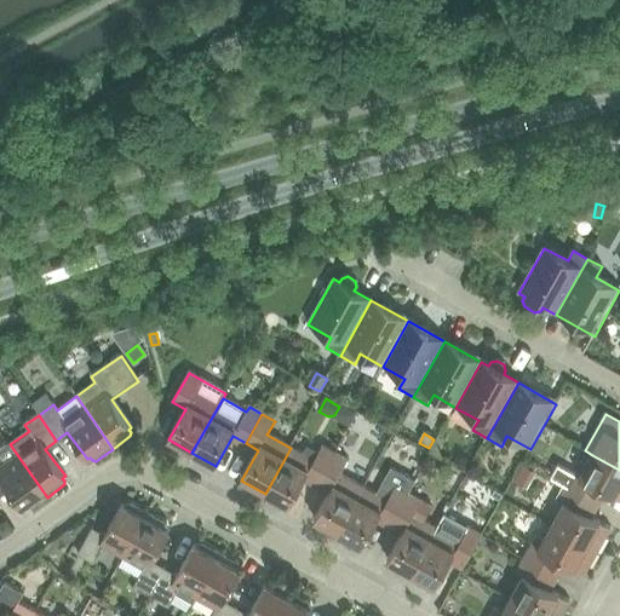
[(47,498),(10,444),(0,452),(0,481),(1,479),(22,507),(24,506),(26,510),(30,510),(47,498)]
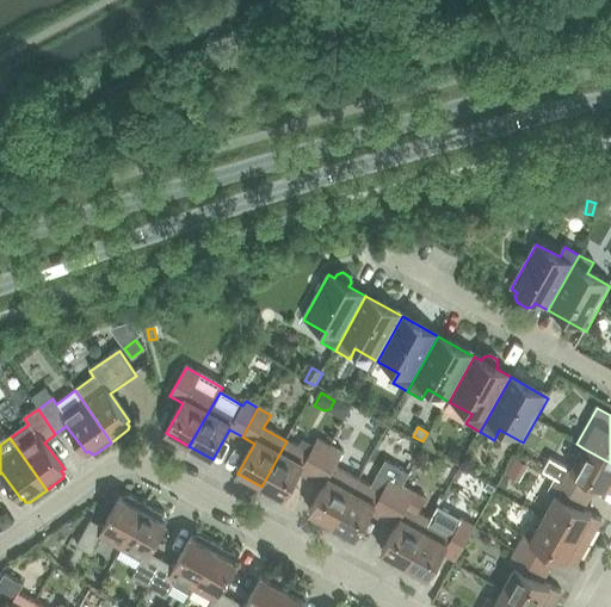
[(314,447),(302,441),(298,448),(287,441),(261,487),(285,500),(302,470),(314,477),(331,447),(318,440),(314,447)]
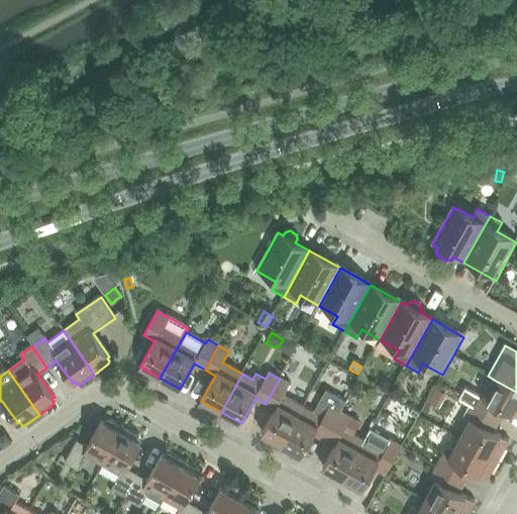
[(282,446),(303,408),(284,397),(290,385),(280,379),(266,404),(276,410),(262,435),(282,446)]
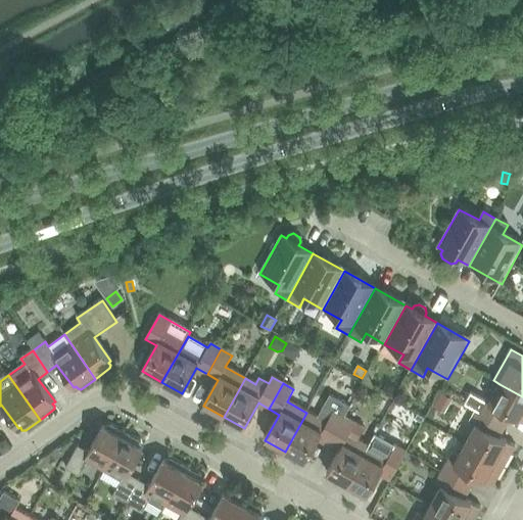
[(488,404),(486,403),(480,414),(501,425),(507,415),(522,423),(522,396),(500,384),(488,404)]
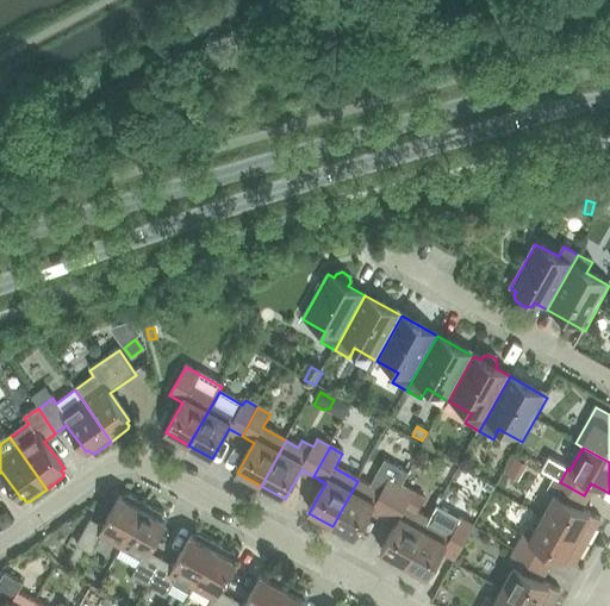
[(555,480),(560,482),(567,469),(551,460),(543,473),(555,480)]
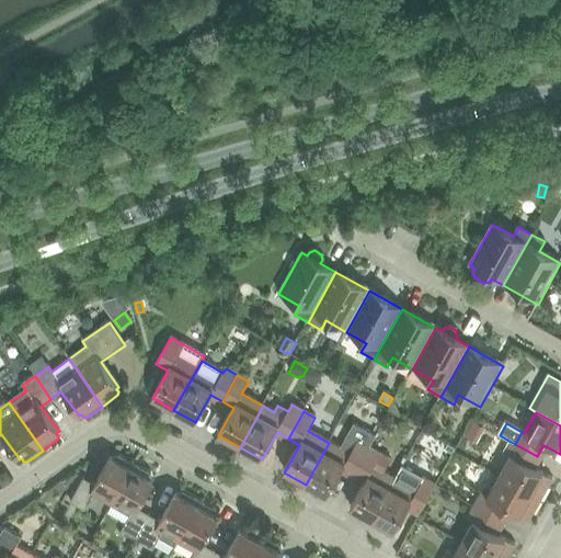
[(376,437),(354,425),(341,450),(329,443),(306,485),(328,497),(343,469),(354,476),(369,448),(376,437)]
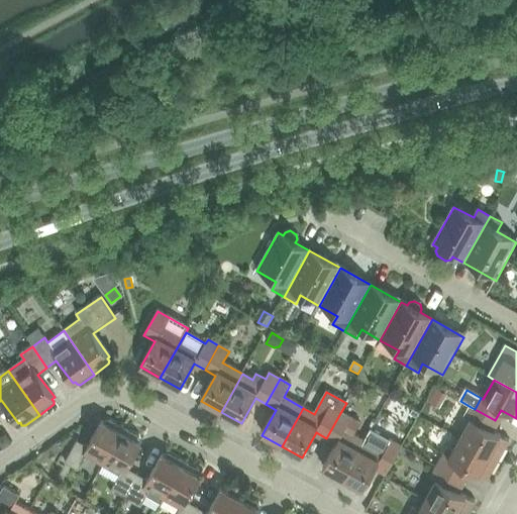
[(475,409),(471,407),(464,417),(471,421),(459,440),(498,461),(509,441),(490,430),(495,420),(475,409)]
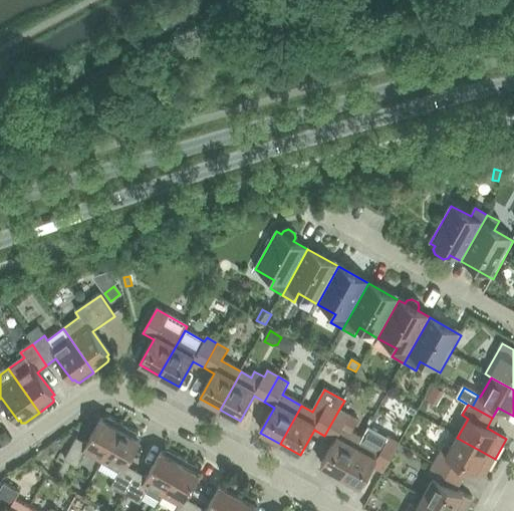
[(351,434),(358,422),(338,411),(324,436),(335,441),(321,466),(341,478),(362,440),(351,434)]
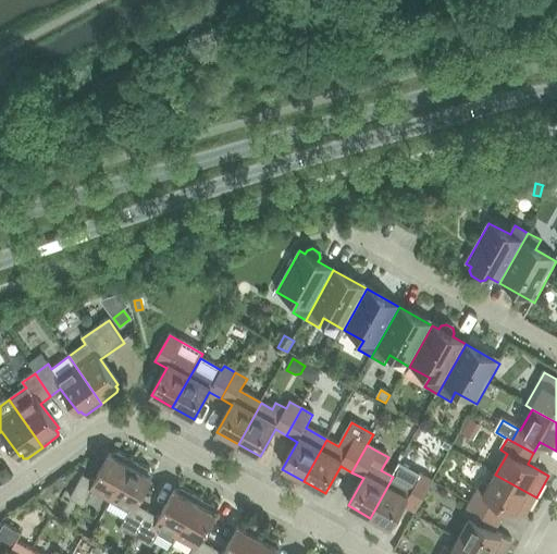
[(112,501),(135,463),(118,453),(115,454),(113,457),(111,455),(95,483),(84,477),(70,500),(84,508),(94,491),(112,501)]
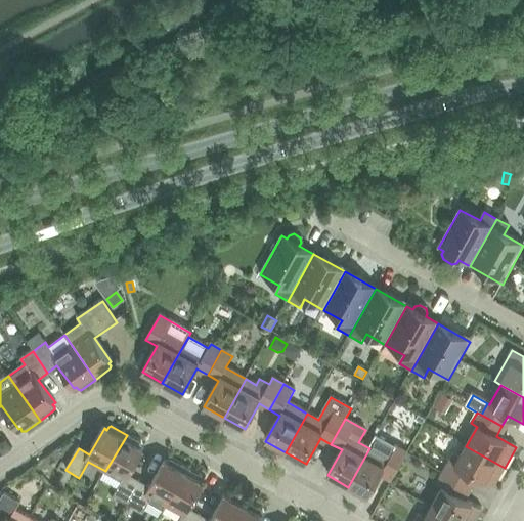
[(127,505),(140,482),(129,476),(143,450),(142,449),(143,446),(142,443),(127,435),(105,471),(123,481),(114,497),(127,505)]
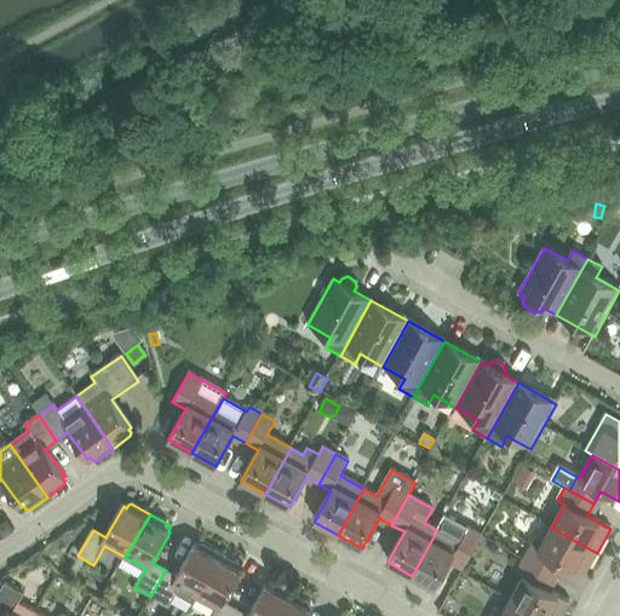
[(7,523),(0,527),(0,535),(4,541),(15,533),(7,523)]
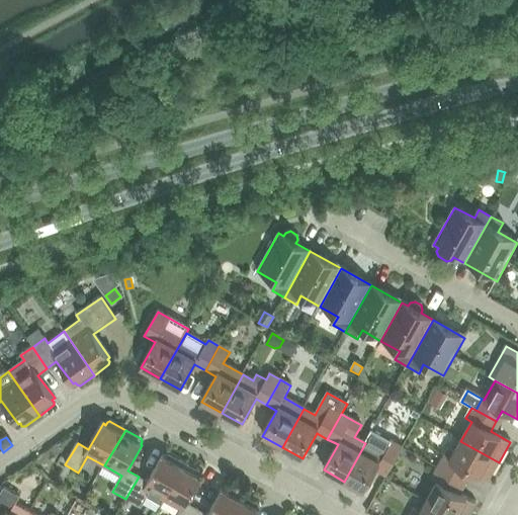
[(390,446),(380,441),(375,449),(365,443),(344,482),(364,493),(378,467),(389,473),(403,448),(392,442),(390,446)]
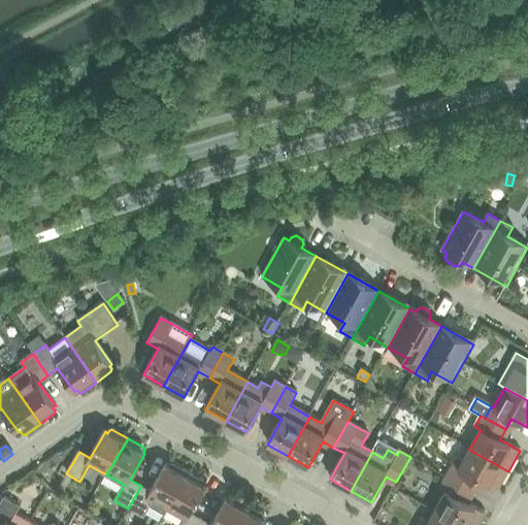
[(463,461),(457,457),(446,478),(471,492),(476,481),(497,492),(508,471),(469,450),(463,461)]
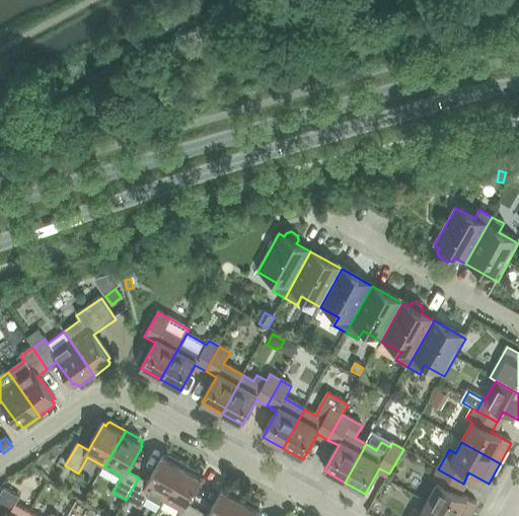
[(142,509),(146,502),(159,509),(164,501),(186,464),(169,455),(167,456),(165,459),(162,457),(149,483),(139,477),(126,500),(142,509)]
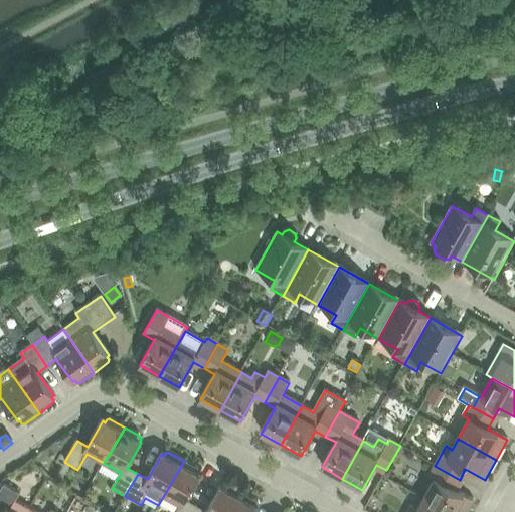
[(194,511),(197,507),(186,501),(200,476),(196,474),(198,471),(197,468),(184,461),(163,497),(180,506),(176,511),(194,511)]
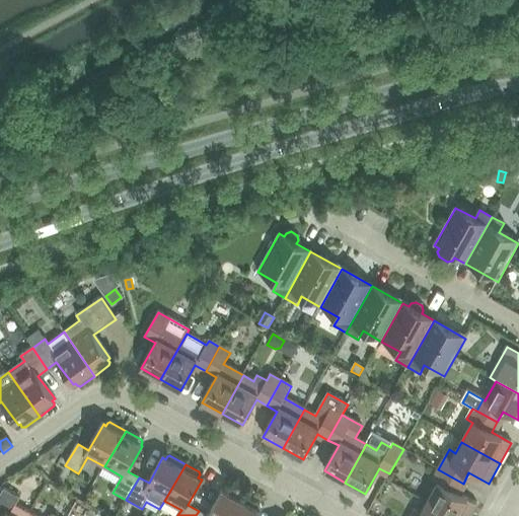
[(463,484),(438,469),(432,481),(439,484),(428,504),(449,515),(470,515),(476,505),(457,494),(463,484)]
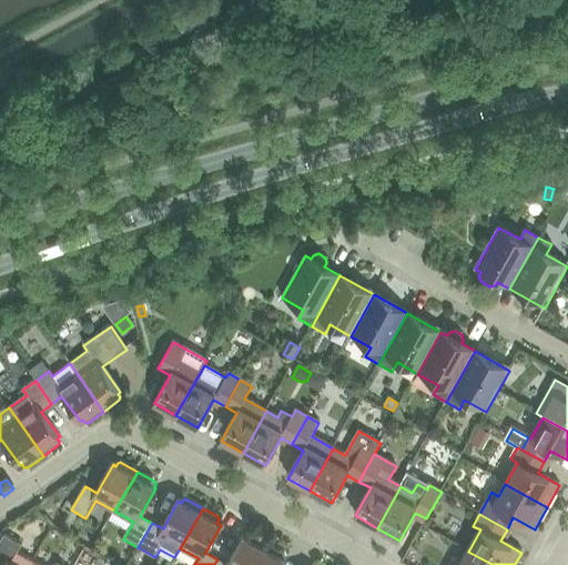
[(256,564),(269,545),(251,535),(249,536),(246,540),(244,538),(230,564),(225,564),(217,560),(214,564),(256,564)]
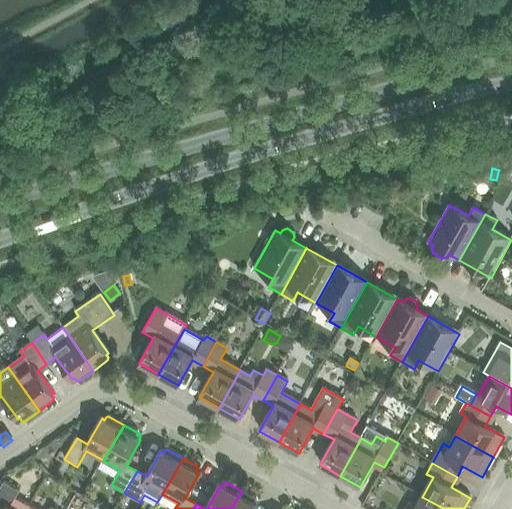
[(11,508),(20,492),(4,483),(0,489),(0,508),(11,508)]
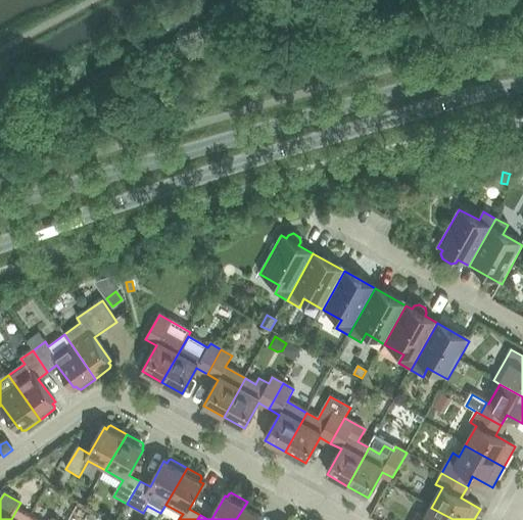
[(263,519),(264,517),(262,516),(264,513),(263,510),(247,502),(236,519),(263,519)]
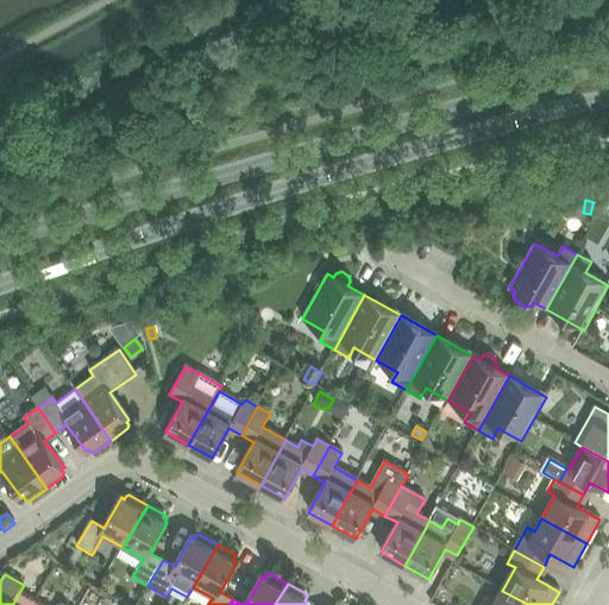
[(494,604),(487,599),(483,604),(527,604),(502,591),(494,604)]
